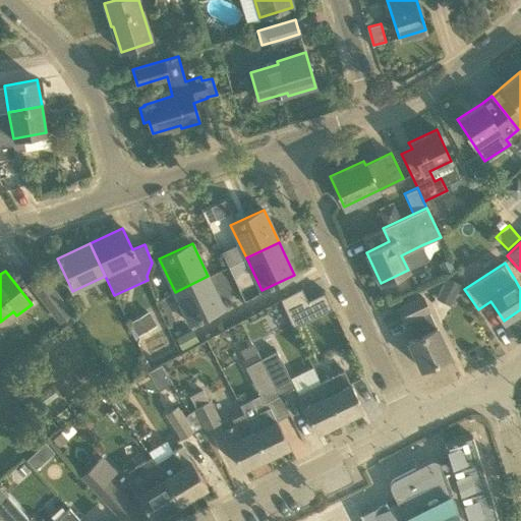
[(52,287),(41,273),(29,282),(59,321),(71,311),(53,287),(52,287)]
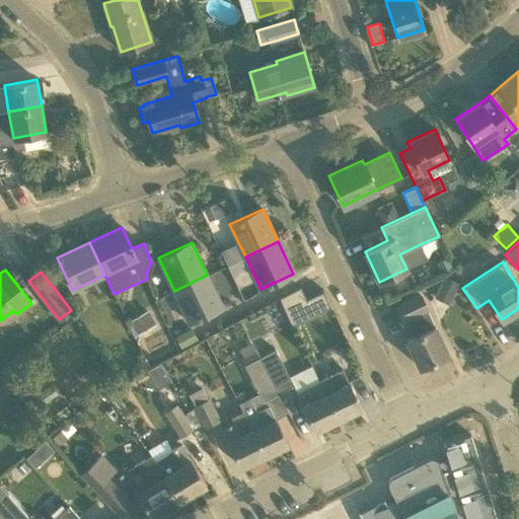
[(190,323),(222,307),(207,275),(174,291),(190,323)]
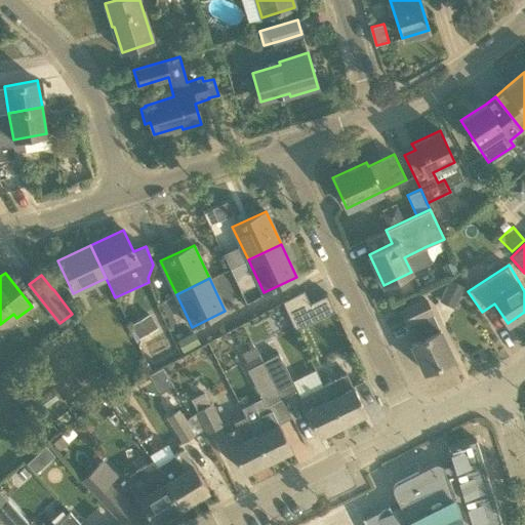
[(449,281),(443,294),(456,300),(463,288),(449,281)]
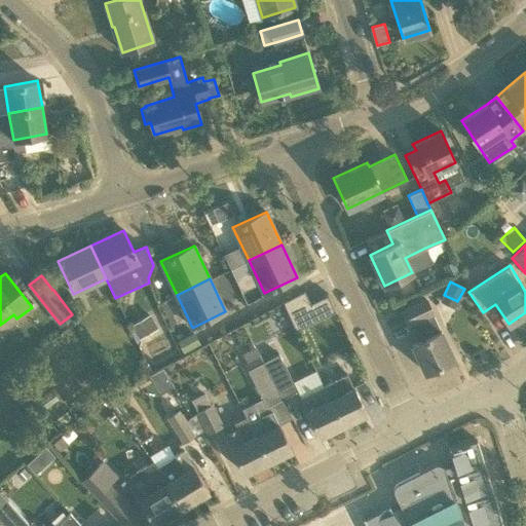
[(302,291),(283,301),(295,329),(333,310),(327,296),(308,304),(302,291)]
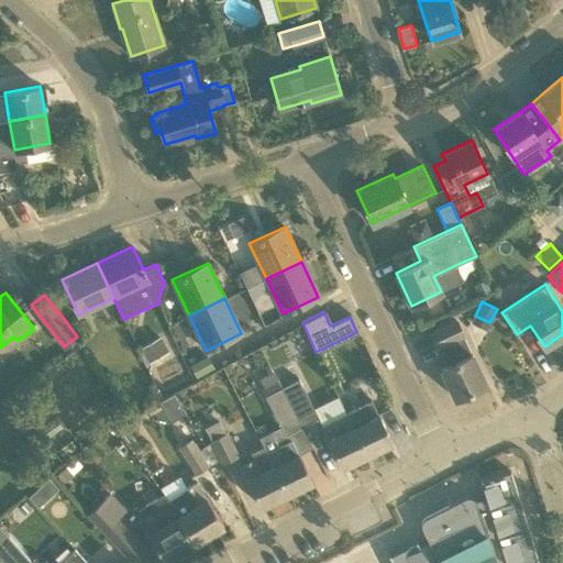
[(486,384),(463,335),(456,321),(430,333),(437,348),(438,346),(446,365),(441,368),(455,398),(486,384)]
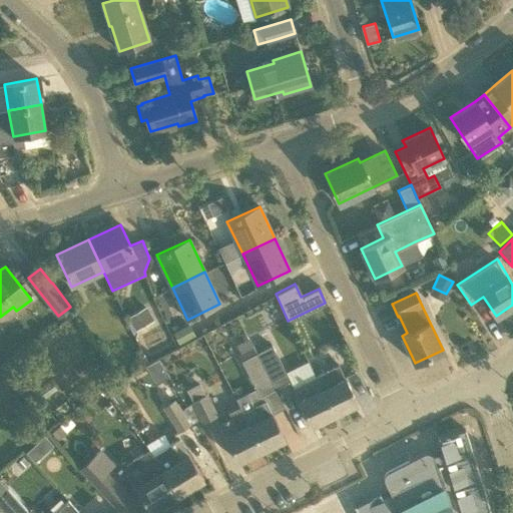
[(146,307),(128,318),(135,331),(154,320),(146,307)]
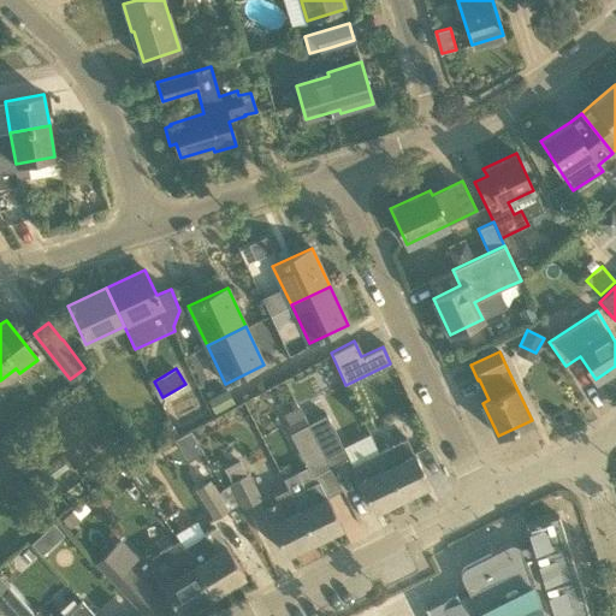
[(226,389),(206,400),(214,414),(235,402),(226,389)]
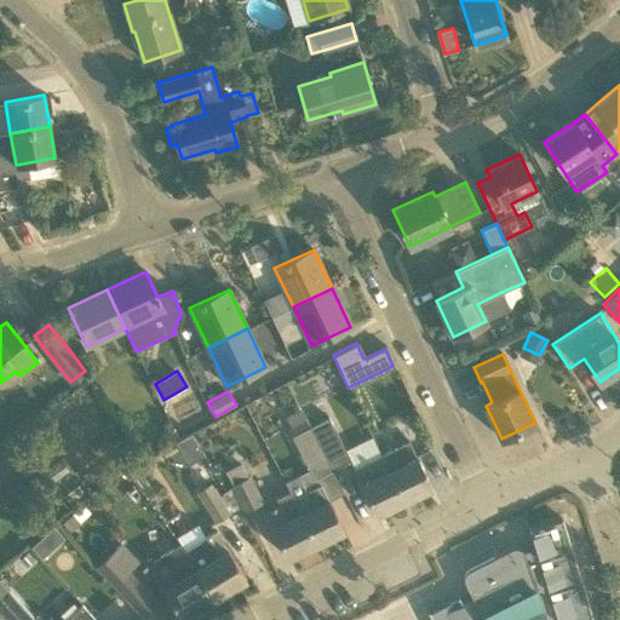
[(327,418),(323,408),(304,418),(331,470),(351,460),(328,417),(327,418)]
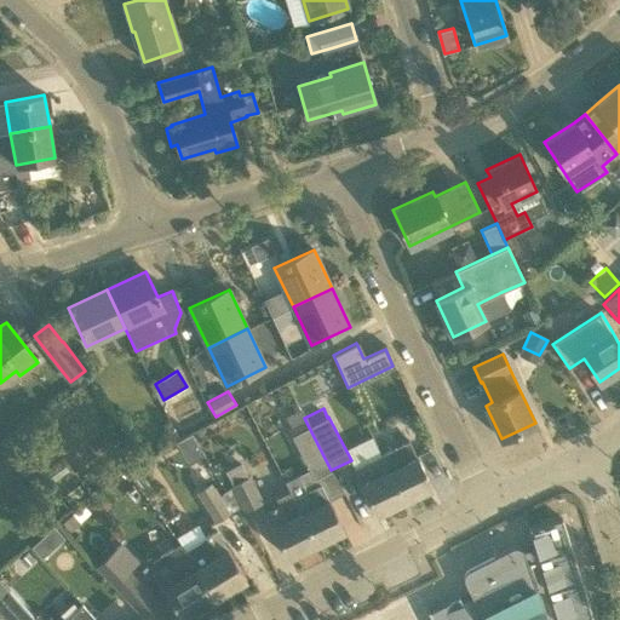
[(300,420),(296,411),(285,417),(288,425),(286,426),(314,480),(331,470),(304,418),(300,420)]
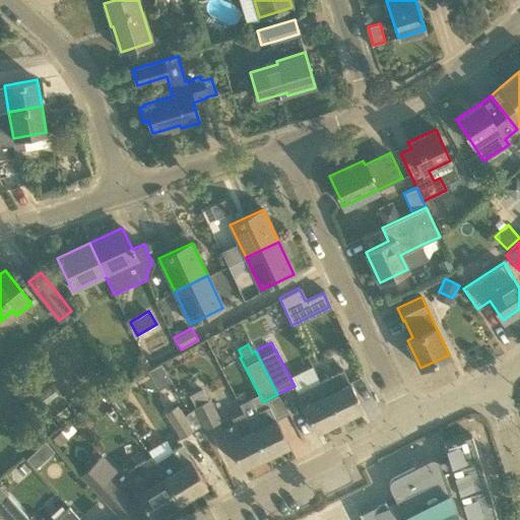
[(349,383),(342,370),(320,381),(339,419),(363,408),(349,383)]
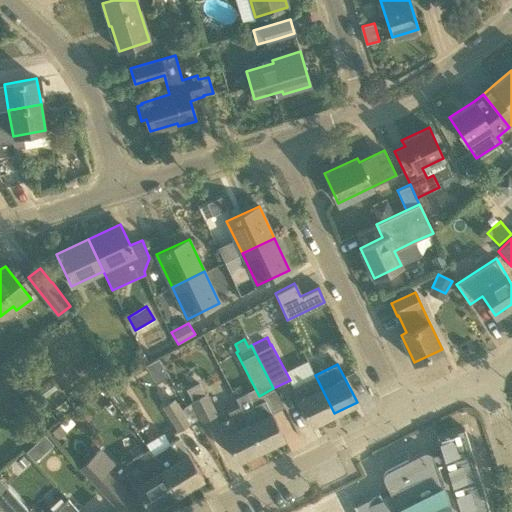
[(0,373),(0,406),(15,398),(0,373)]
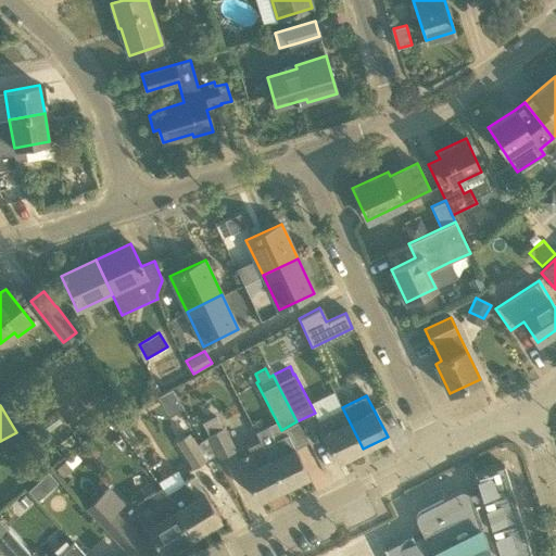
[(337,462),(363,449),(342,407),(317,419),(324,433),(324,434),(337,462)]
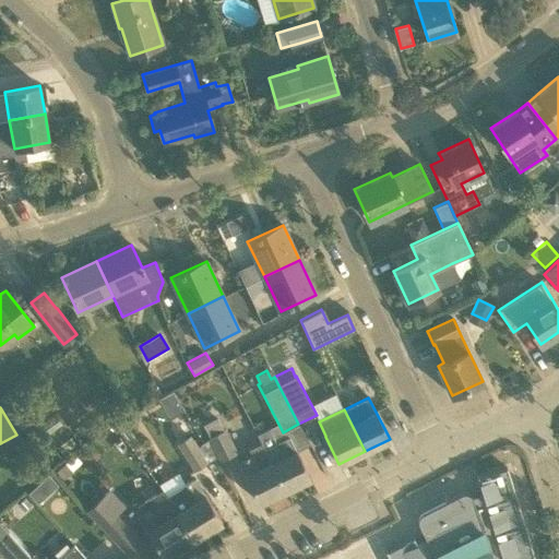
[(221,460),(236,452),(225,429),(209,437),(221,460)]
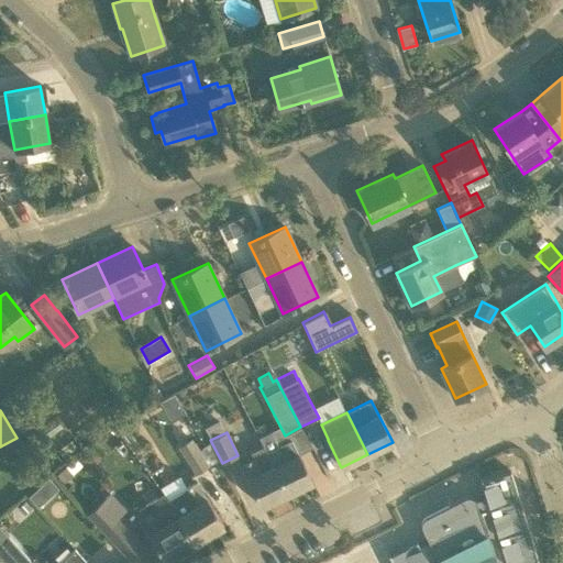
[(197,474),(208,466),(190,439),(179,446),(197,474)]
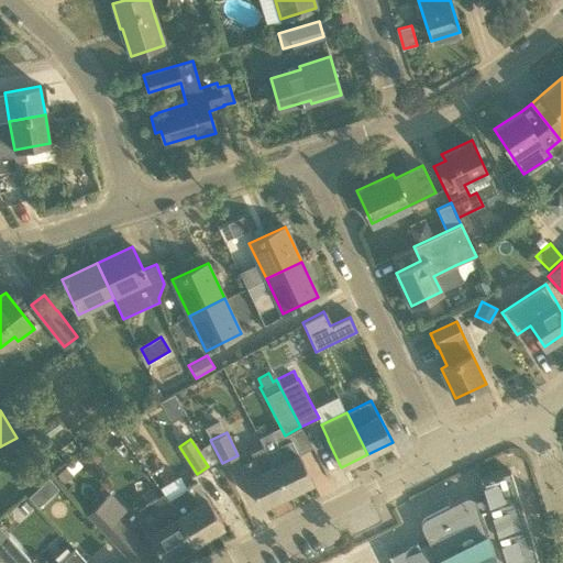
[(290,440),(278,445),(266,452),(273,466),(287,494),(312,482),(299,454),(298,454),(290,440)]
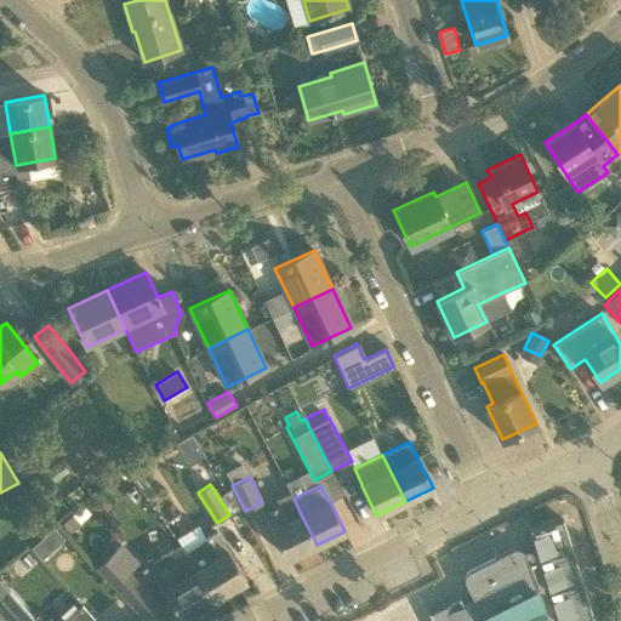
[(273,529),(288,559),(317,545),(301,514),(294,499),(290,493),(274,500),(278,506),(266,512),(274,528),(273,529)]
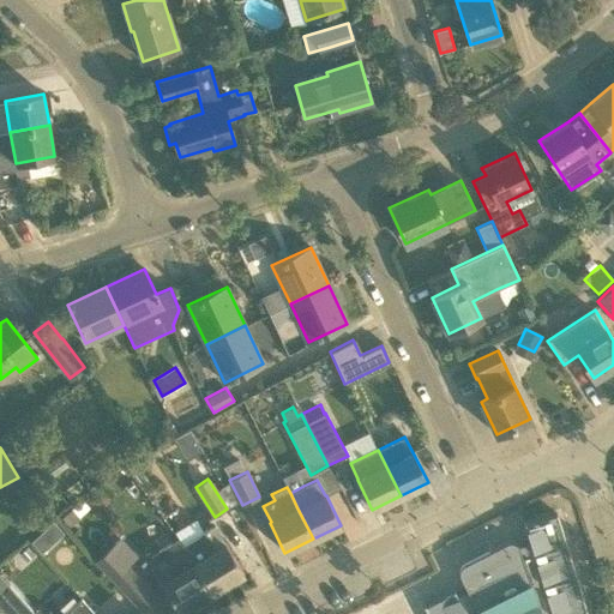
[(587,611),(557,513),(555,515),(525,524),(525,523),(524,524),(530,545),(519,548),(517,543),(511,542),(506,542),(464,564),(461,567),(459,572),(461,577),(470,590),(458,599),(455,590),(453,591),(453,593),(426,606),(425,606),(423,606),(427,613),(584,613),(584,611),(585,611),(585,612),(587,611)]
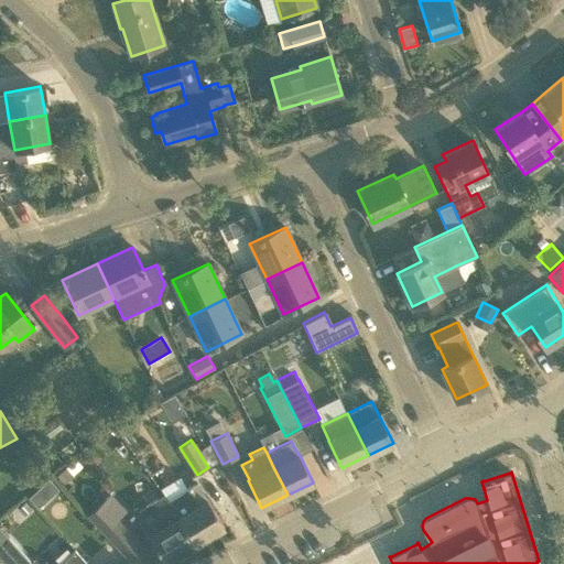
[(206,500),(196,483),(167,500),(177,518),(195,544),(224,527),(207,499),(206,500)]
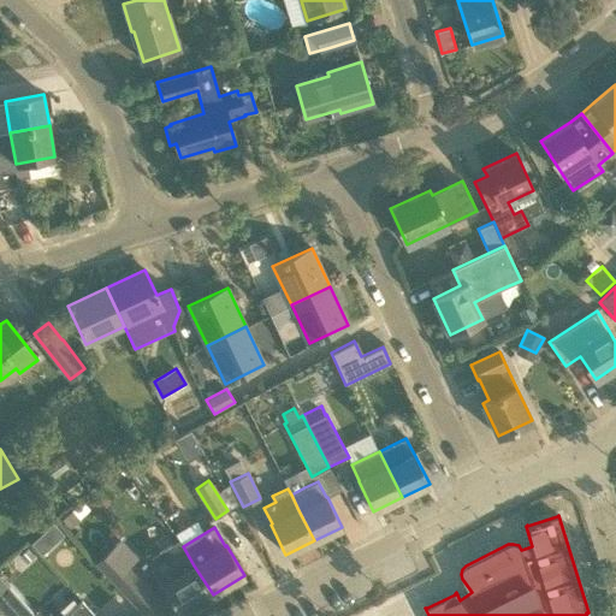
[(40,555),(52,544),(41,533),(30,544),(40,555)]
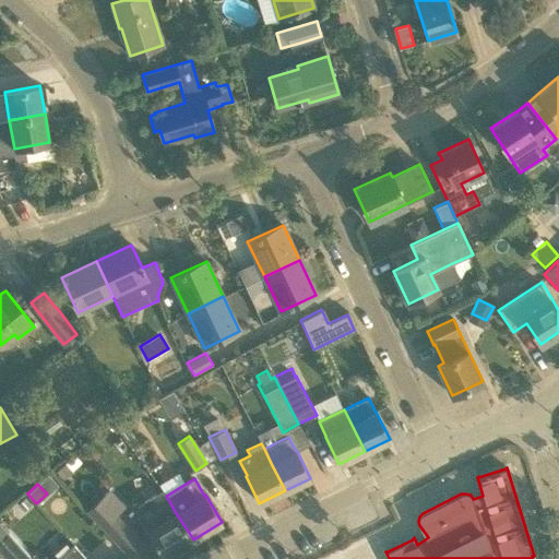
[(164,558),(193,539),(176,513),(166,496),(138,513),(147,531),(146,531),(164,558)]
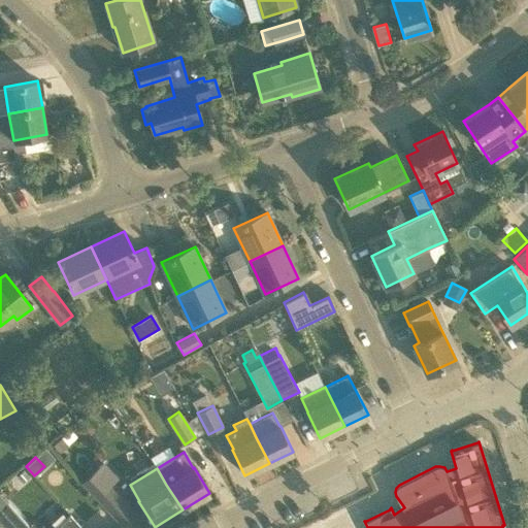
[(92,472),(81,484),(96,500),(107,489),(92,472)]
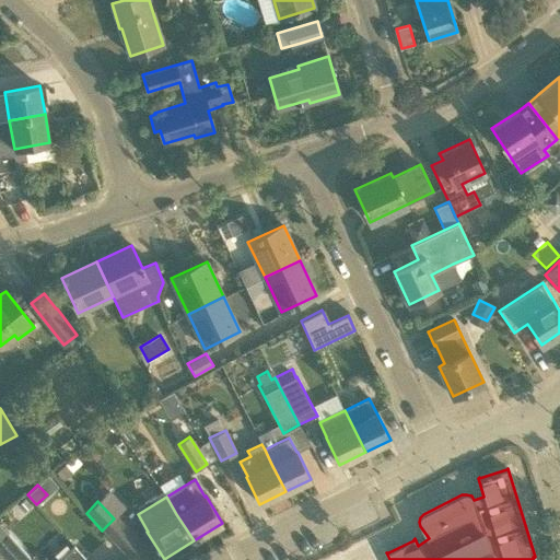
[(140,538),(117,515),(114,518),(102,531),(125,555),(140,538)]
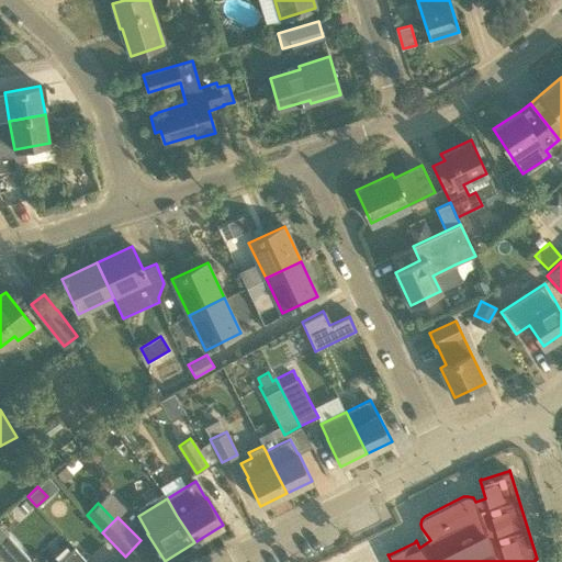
[(32,561),(0,527),(0,558),(3,561),(32,561)]
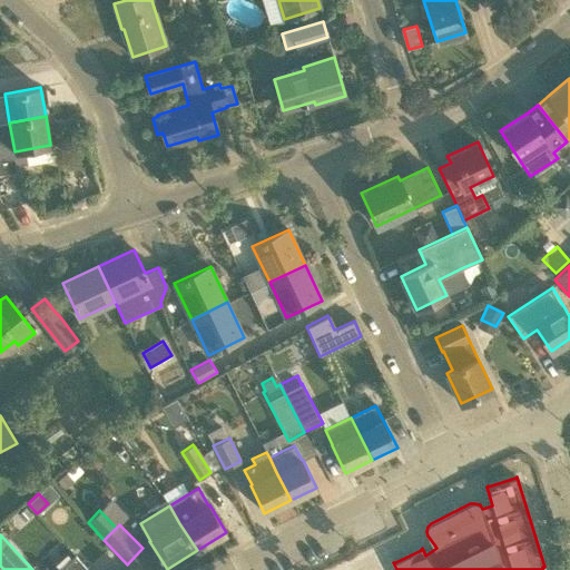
[(88,569),(85,566),(76,556),(60,569),(88,569)]
